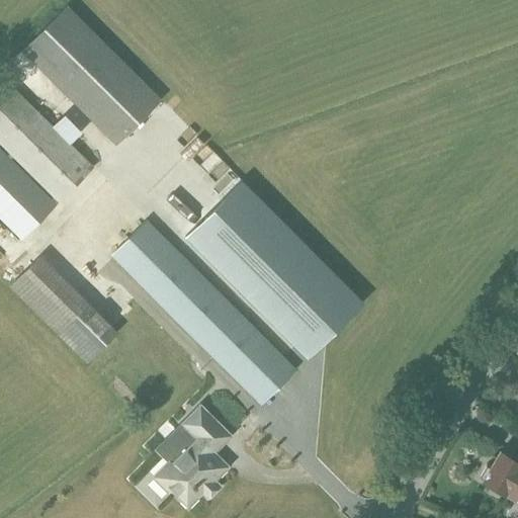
[(160,99),(67,5),(21,50),(115,144),(160,99)]
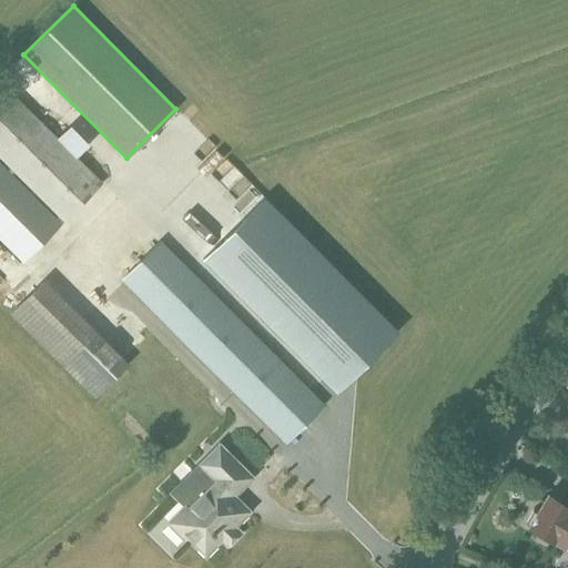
[(0,161),(0,239),(23,262),(62,223),(102,183),(0,80),(0,158),(58,216),(57,217),(0,161)]
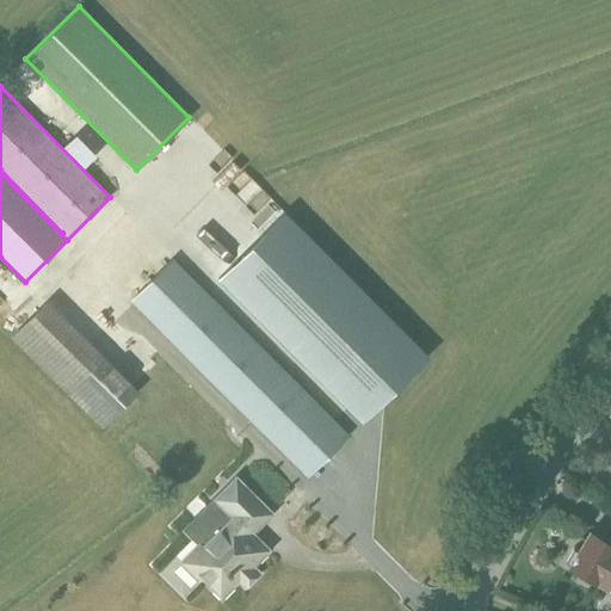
[(380,403),(427,356),(284,213),(218,279),(347,408),(365,389),(380,403)]
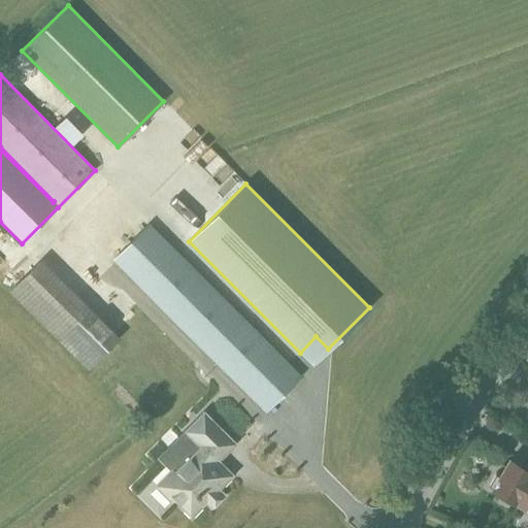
[(301,375),(149,223),(112,259),(264,411),(301,375)]
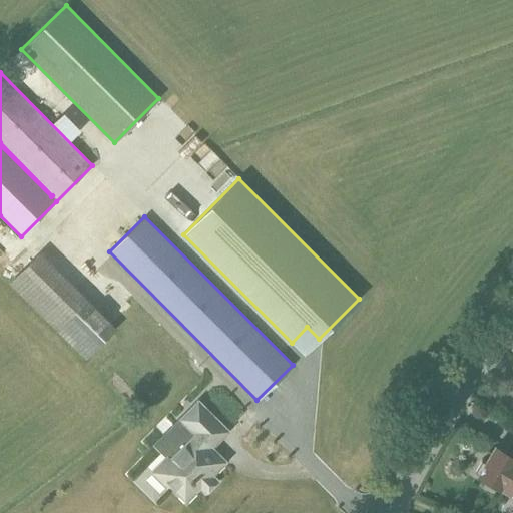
[(39,251),(9,283),(86,360),(116,329),(39,251)]
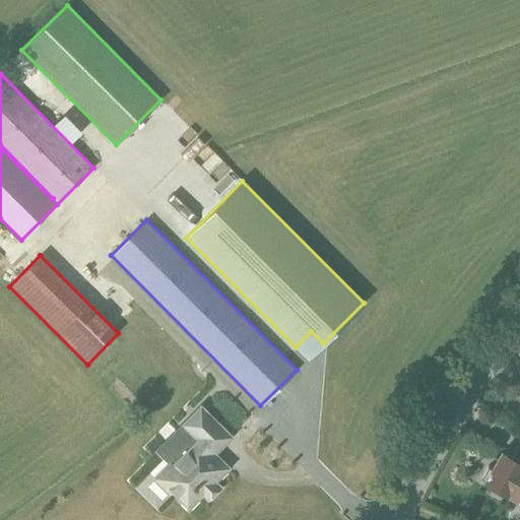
[(152,411),(141,400),(133,408),(144,419),(152,411)]
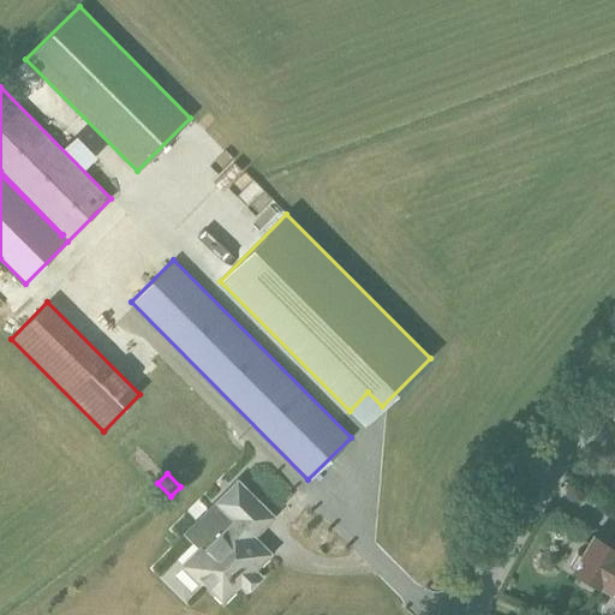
[(204,551),(201,548),(183,566),(201,584),(203,580),(224,601),(239,584),(243,587),(257,573),(254,571),(270,554),(252,536),(272,515),(238,482),(216,502),(234,520),(204,551)]
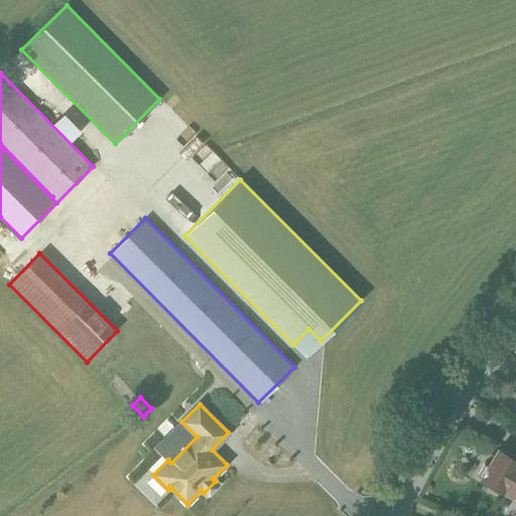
[(515,460),(498,448),(487,466),(485,465),(479,475),(481,476),(480,479),(515,500),(515,460)]
